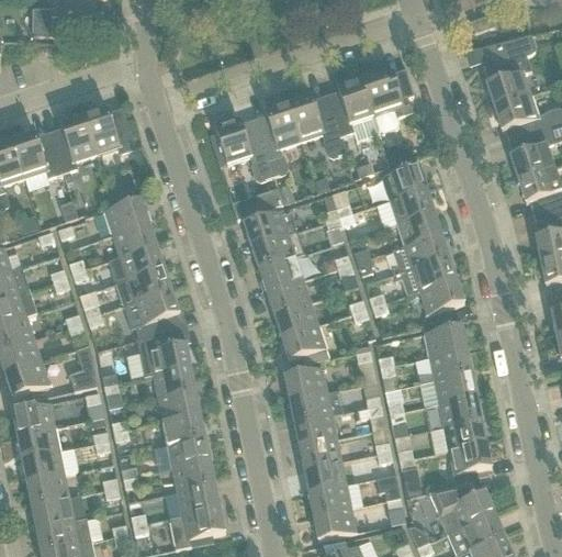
[(52,0),(52,8),(33,8),(33,35),(62,36),(62,22),(96,23),(97,0),(52,0)]
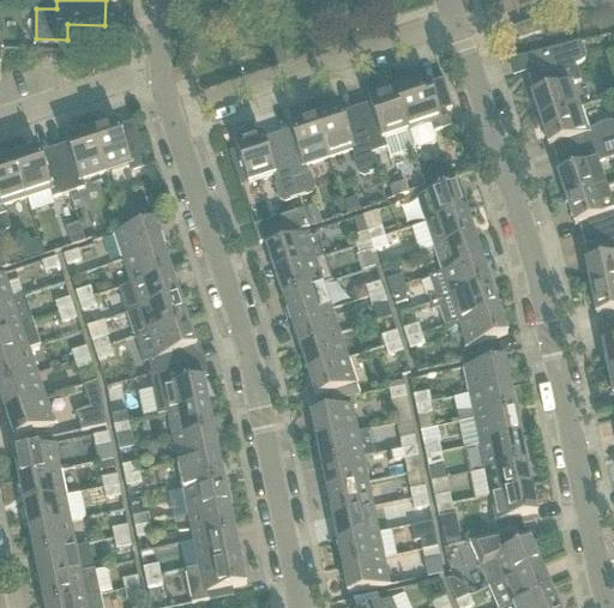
[(518,35),(540,28),(535,16),(513,23),(518,35)]
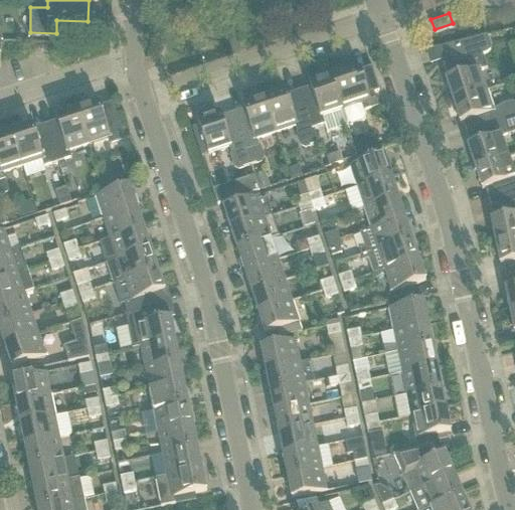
[(490,40),(487,31),(443,42),(448,54),(442,56),(448,74),(446,75),(453,98),(486,87),(479,66),(487,64),(482,51),(486,49),(489,46),(490,40)]
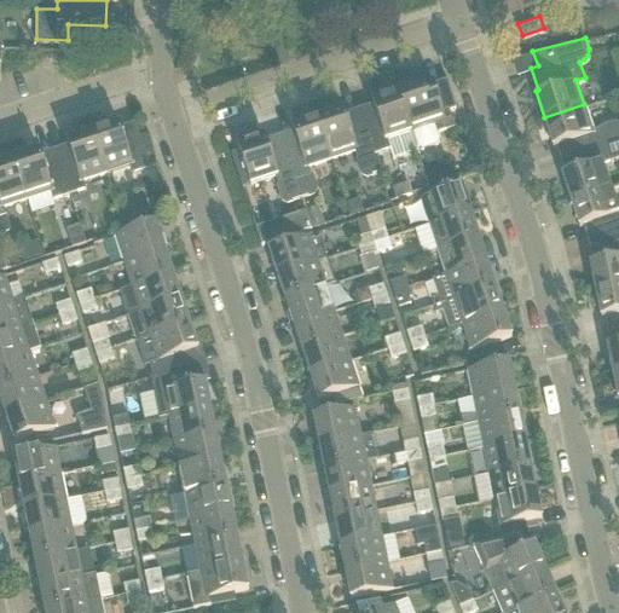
[(416,74),(395,81),(398,88),(410,128),(415,144),(421,146),(437,142),(439,136),(437,129),(455,123),(449,108),(455,105),(456,105),(446,75),(446,76),(445,76),(424,82),(423,77),(416,74)]
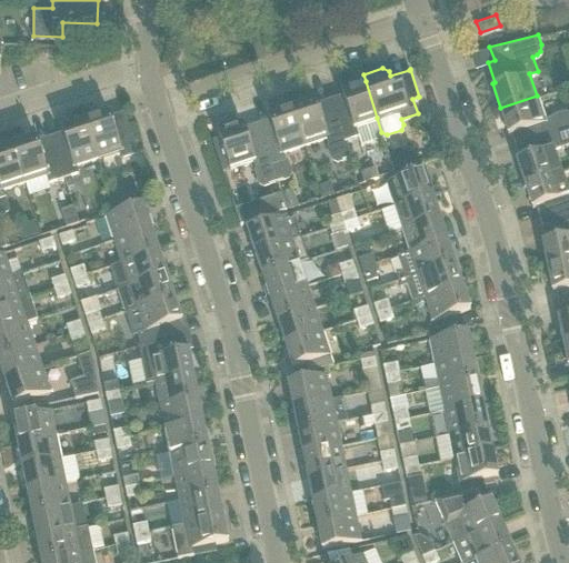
[(342,92),(329,97),(343,138),(359,133),(361,142),(382,136),(381,132),(377,118),(366,81),(341,89),(342,92)]
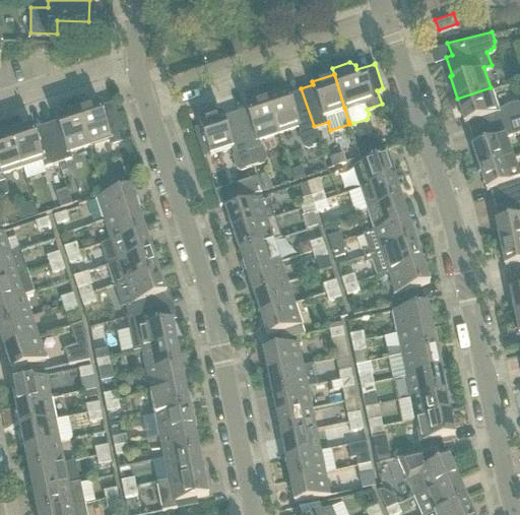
[(519,102),(519,100),(497,107),(491,87),(457,99),(464,120),(467,119),(471,131),(509,118),(519,114),(519,102)]
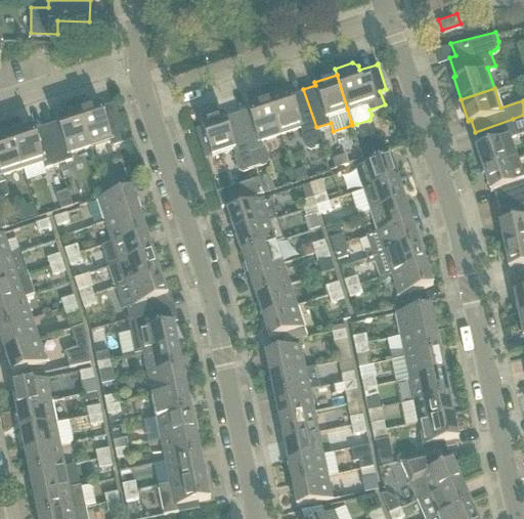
[(316,127),(303,89),(292,92),(291,89),(268,97),(280,131),(300,125),(302,132),(301,132),(305,145),(310,147),(315,146),(314,144),(321,142),(316,127)]
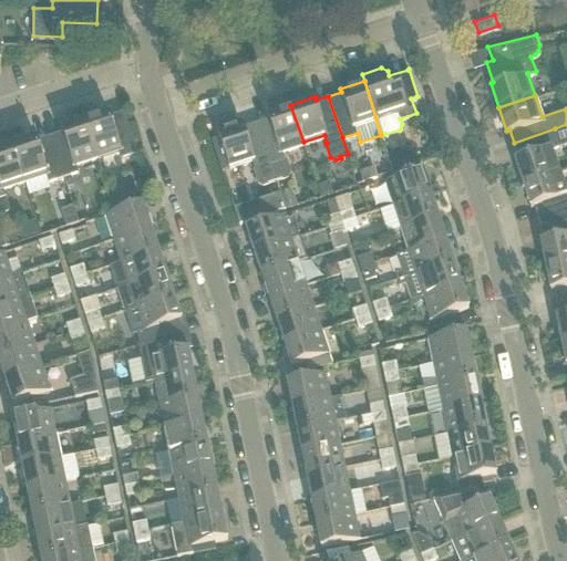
[(281,148),(303,142),(290,105),(267,113),(268,115),(255,120),(269,162),(275,178),(282,176),(282,177),(288,176),(291,170),(286,156),(285,157),(281,148)]
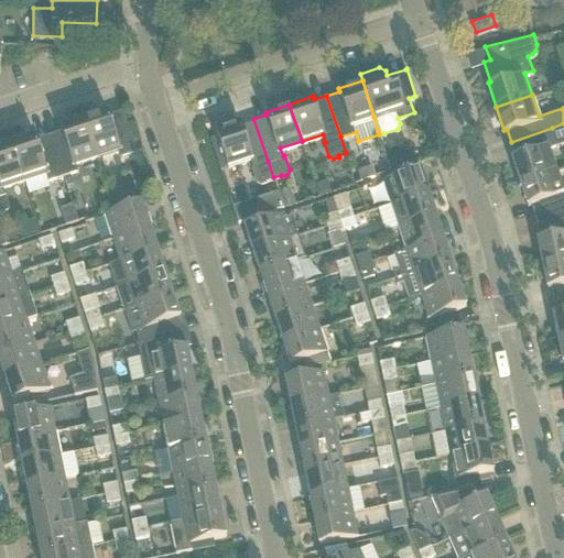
[(137,149),(136,145),(122,108),(109,112),(108,109),(84,117),(97,154),(118,148),(120,154),(137,149)]
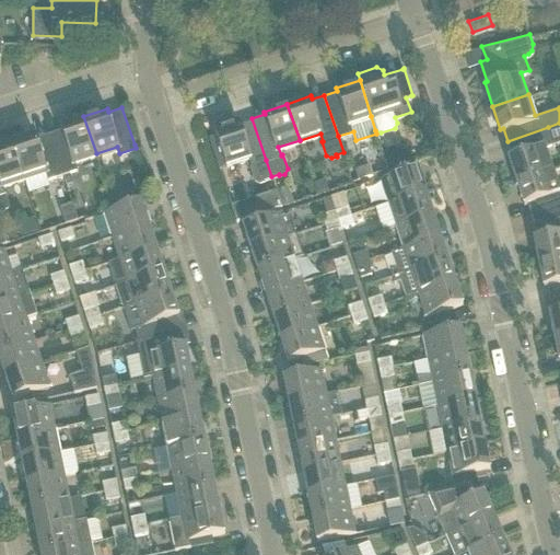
[(74,161),(96,153),(83,116),(60,124),(61,127),(48,131),(61,172),(62,172),(66,182),(72,180),(69,170),(77,168),(74,161)]
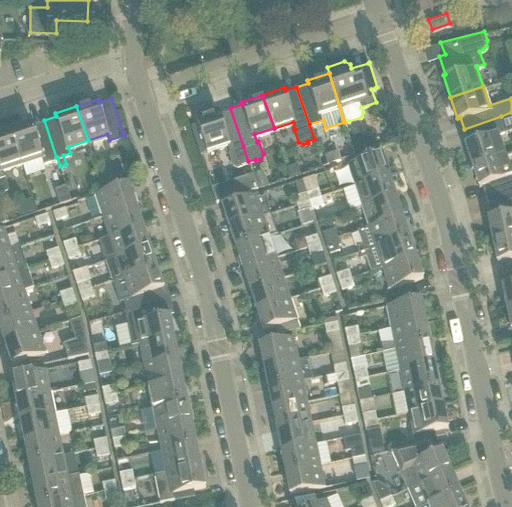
[(248,161),(243,146),(230,108),(219,112),(218,109),(196,117),(207,150),(227,143),(229,151),(228,151),(232,163),(238,166),(242,165),(242,163),(248,161)]
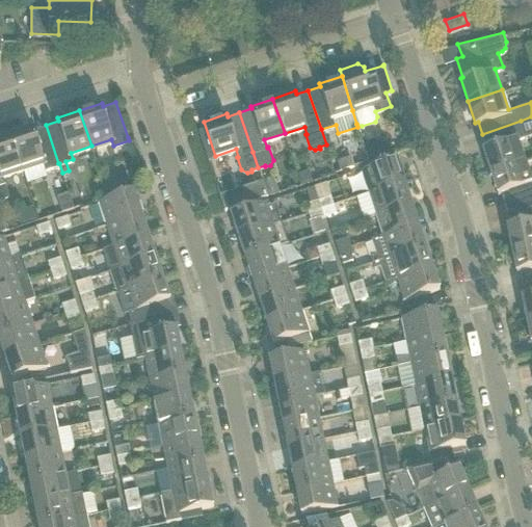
[(517,137),(531,132),(531,116),(521,121),(482,134),(485,146),(482,147),(489,169),(525,158),(517,137)]
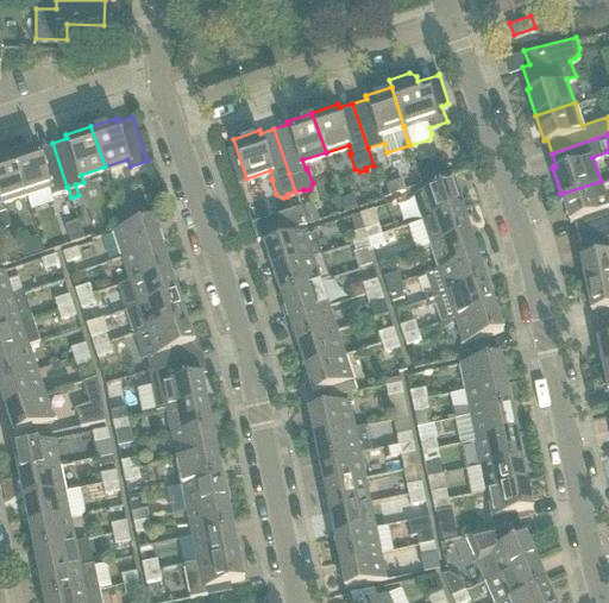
[(51,192),(67,187),(52,143),(39,148),(38,144),(12,152),(26,193),(50,186),(51,192)]
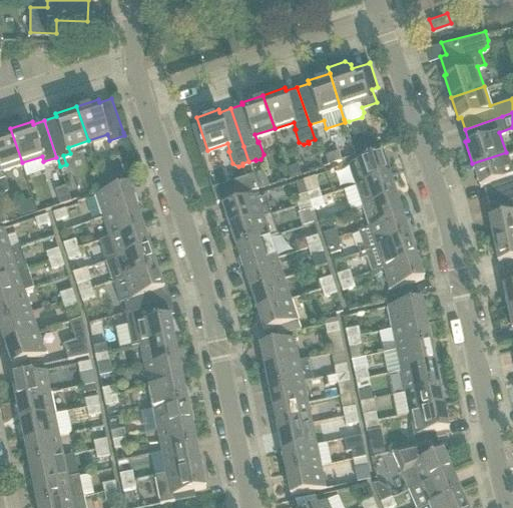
[(2,169),(22,162),(10,128),(0,131),(0,176),(4,175),(2,169)]
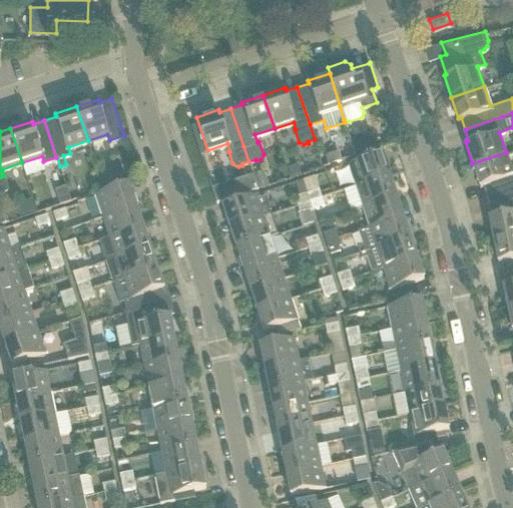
[(359,139),(352,141),(355,153),(367,149),(364,142),(359,139)]
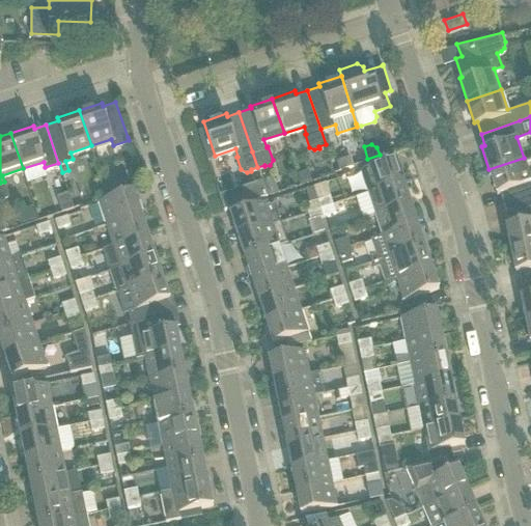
[(339,168),(352,164),(348,154),(336,157),(339,168)]
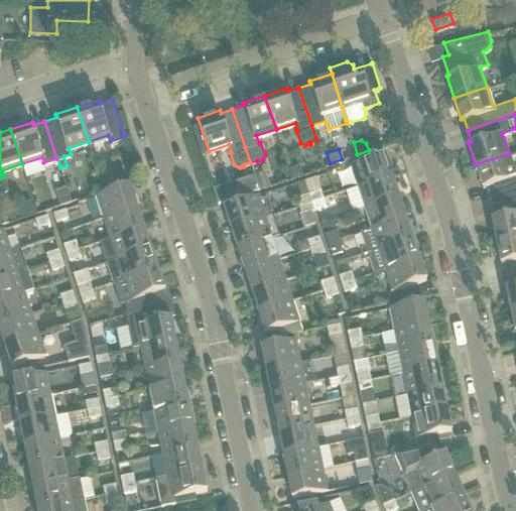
[(356,184),(391,173),(384,151),(349,163),(356,184)]
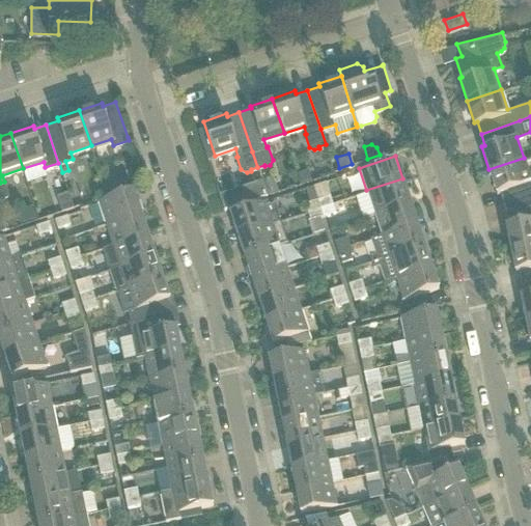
[(530,176),(530,177),(524,158),(488,169),(496,191),(499,190),(503,203),(506,209),(530,203),(530,176)]
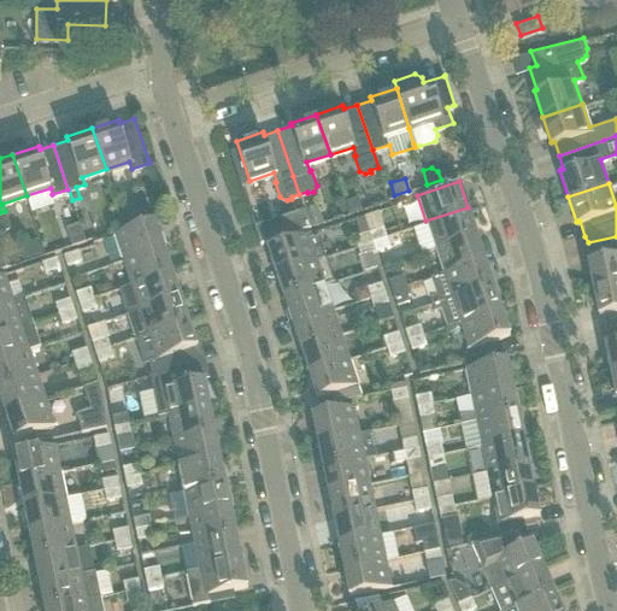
[(357,194),(345,198),(348,210),(360,206),(357,194)]
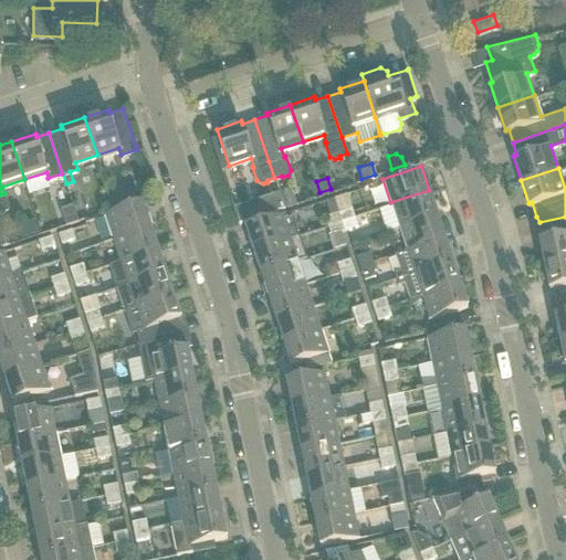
[(284,205),(296,201),(291,183),(279,188),(284,205)]
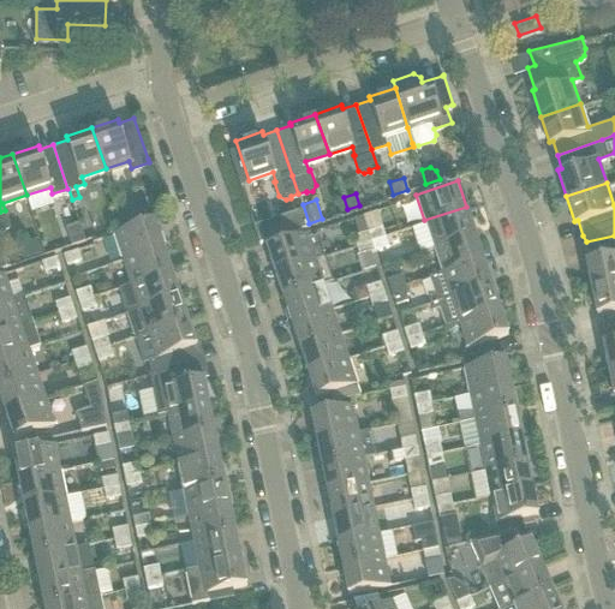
[(127,224),(147,219),(141,201),(121,207),(127,224)]
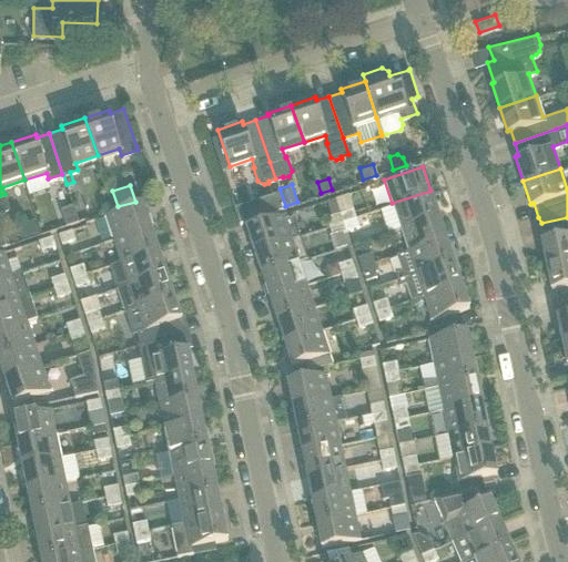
[(279,191),(264,195),(269,212),(284,206),(279,191)]
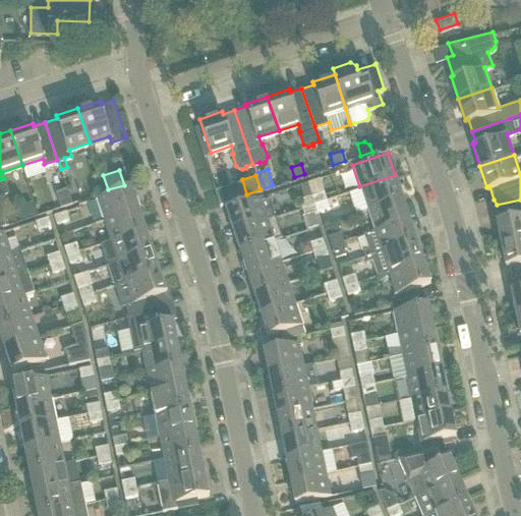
[(366,208),(402,195),(395,175),(359,186),(366,208)]
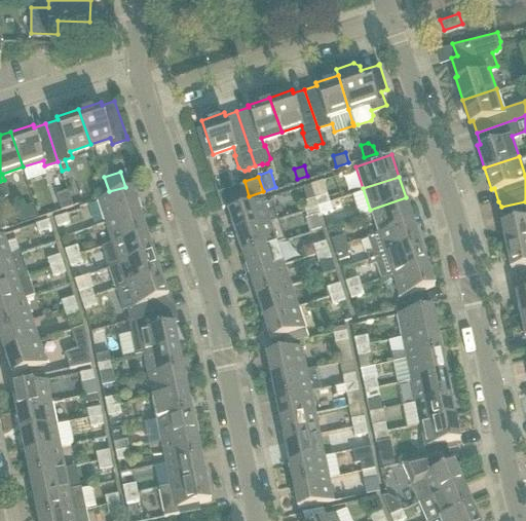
[(0,181),(0,194),(8,191),(4,180),(0,181)]
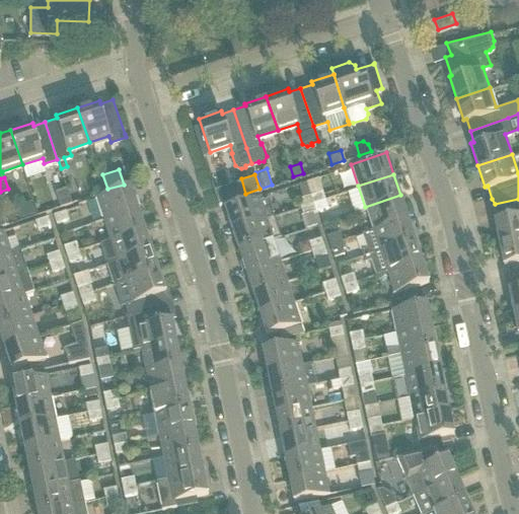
[(310,192),(306,179),(298,181),(302,195),(298,196),(300,205),(312,201),(310,192)]
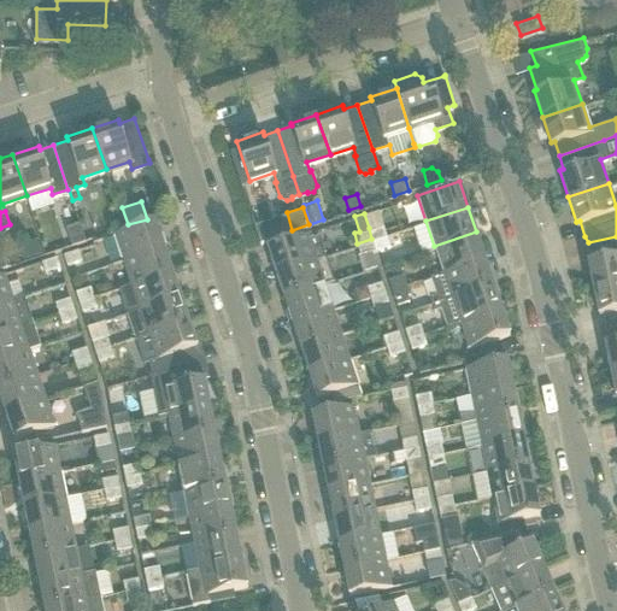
[(123,257),(163,244),(154,217),(115,230),(123,257)]
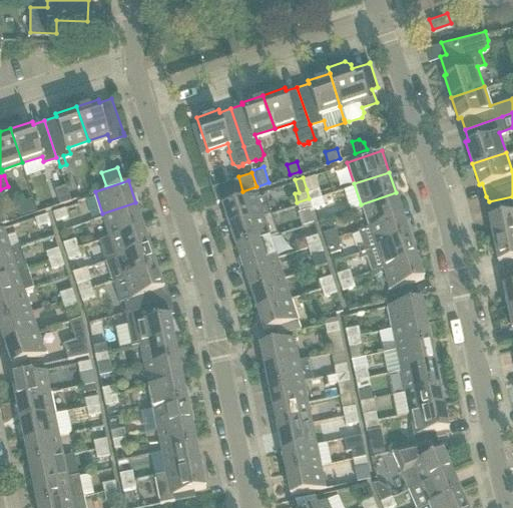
[(59,201),(71,197),(66,182),(54,186),(59,201)]
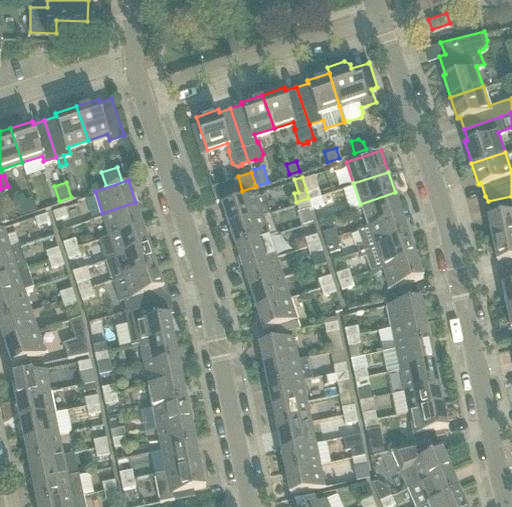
[(308,198),(321,194),(318,186),(306,189),(308,198)]
